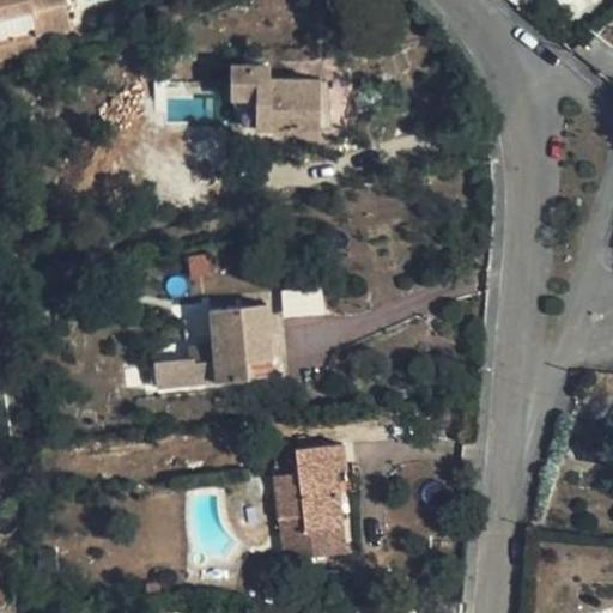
[(0,0),(0,42),(38,34),(72,26),(66,0),(0,0)]
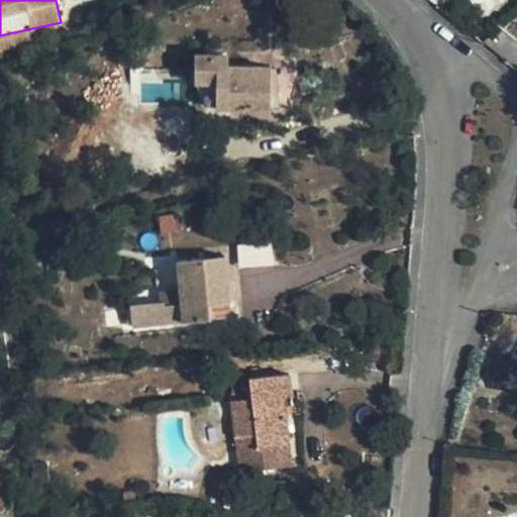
[(0,35),(0,48),(35,41),(32,28),(0,35)]
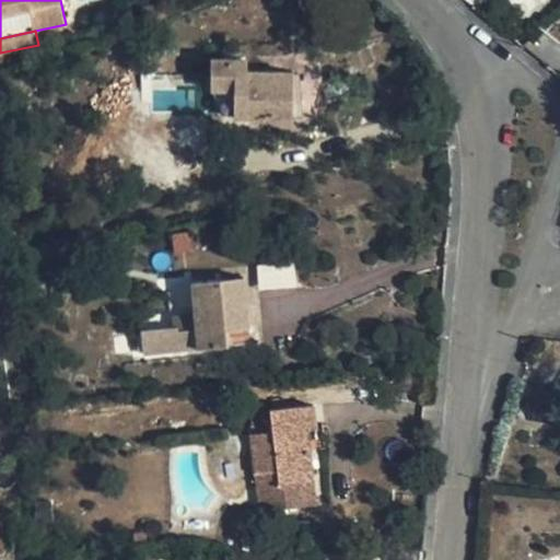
[(211,59),(211,89),(235,89),(234,117),(292,118),(293,72),(247,71),(248,60),(211,59)]
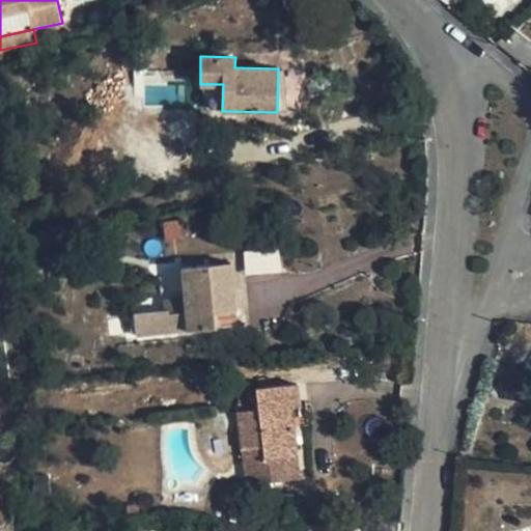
[(223,84),(200,84),(212,110),(222,111),(223,84)]
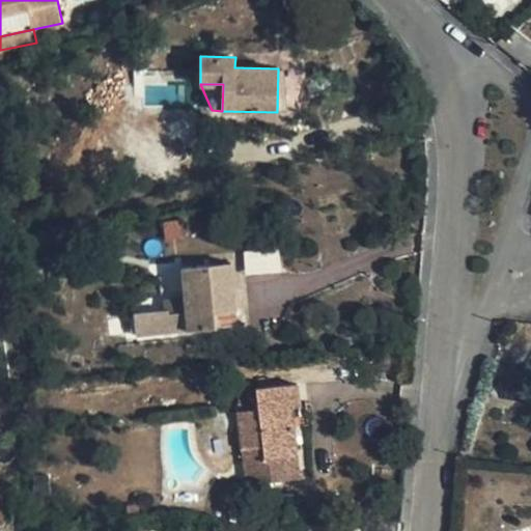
[(232,261),(210,264),(211,271),(232,268),(232,261)]
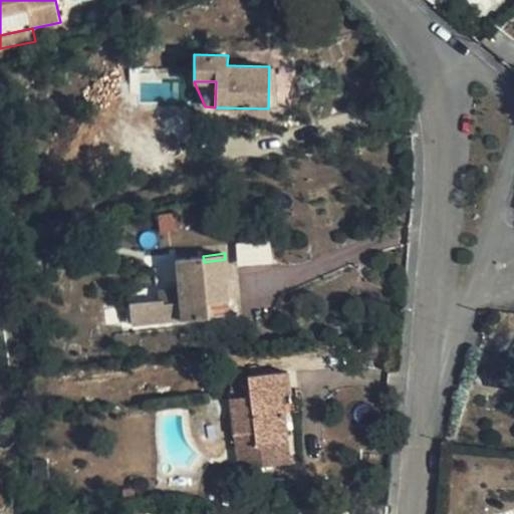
[(203,256),(177,258),(180,289),(162,291),(163,302),(131,304),(133,324),(209,318),(207,302),(229,300),(225,259),(204,262),(203,256)]
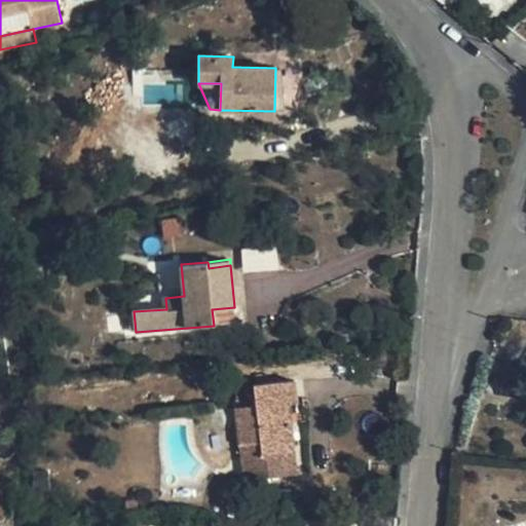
[(237,408),(243,457),(255,456),(257,479),(287,476),(284,452),(296,451),(291,404),(299,403),(296,380),(257,384),(259,405),(237,408)]
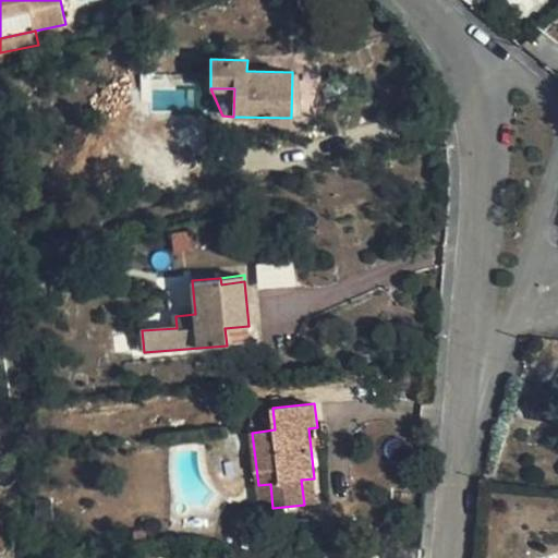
[(317,504),(314,478),(301,480),(304,505),(317,504)]
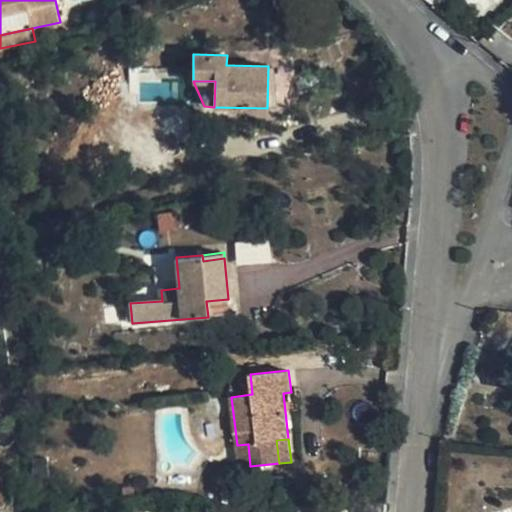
[(239,467),(250,466),(248,444),(237,445),(239,467)]
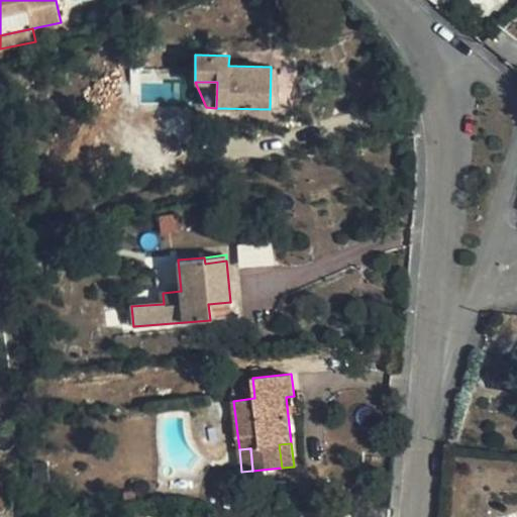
[(124,491),(125,504),(136,504),(136,491),(124,491)]
